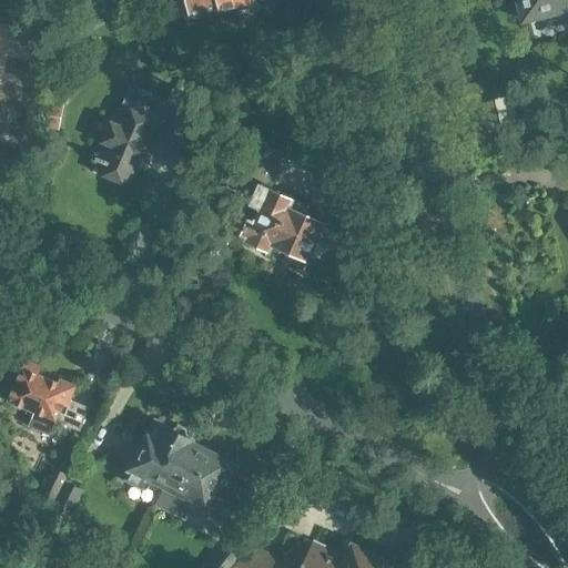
[(186,0),(191,18),(260,0),(186,0)]
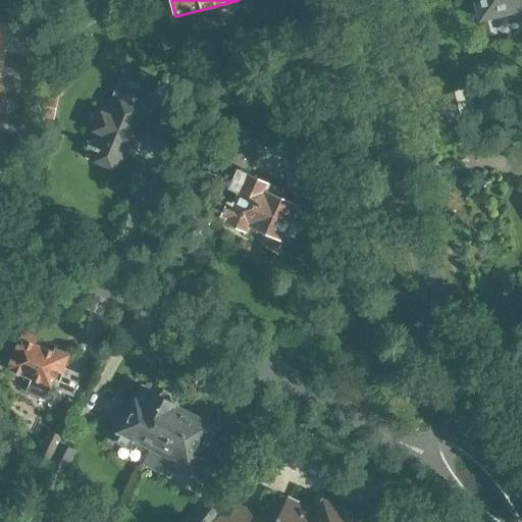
[(521,0),(477,0),(476,3),(477,9),(481,11),(482,17),(521,7),(521,0)]
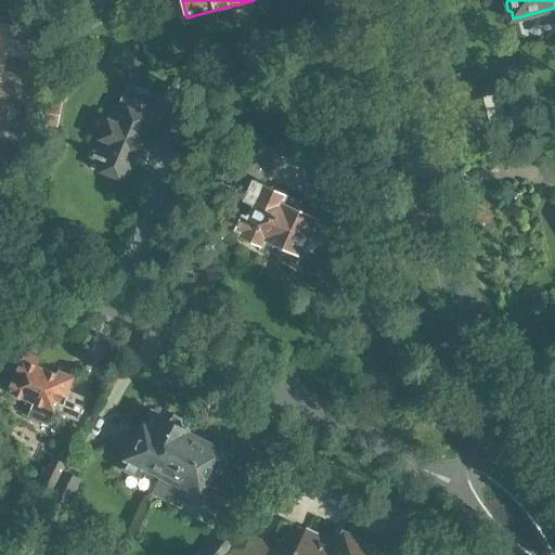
[(121,176),(119,180),(120,181),(123,177),(132,181),(150,138),(154,140),(155,139),(151,137),(156,123),(168,128),(167,131),(191,141),(202,117),(178,106),(183,94),(171,89),(164,105),(153,100),(154,98),(130,88),(123,107),(117,105),(111,120),(107,118),(106,119),(111,121),(97,153),(95,153),(93,156),(106,162),(107,158),(120,165),(116,175),(121,176)]
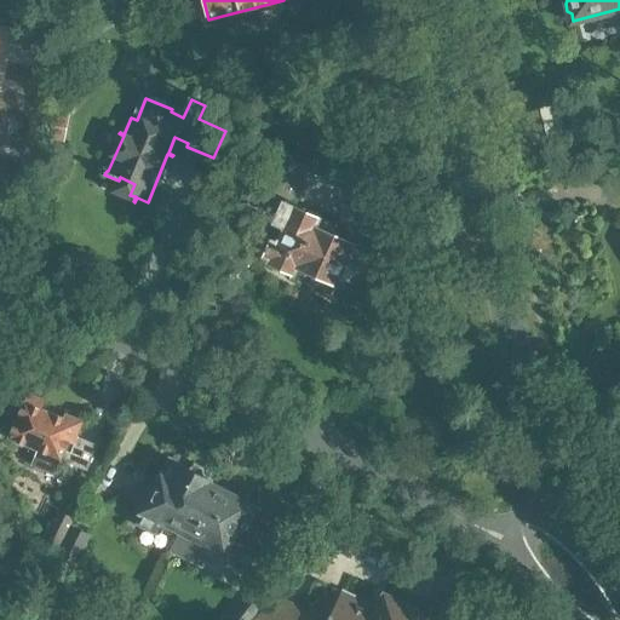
[(346,121),(337,98),(325,102),(334,126),(346,121)]
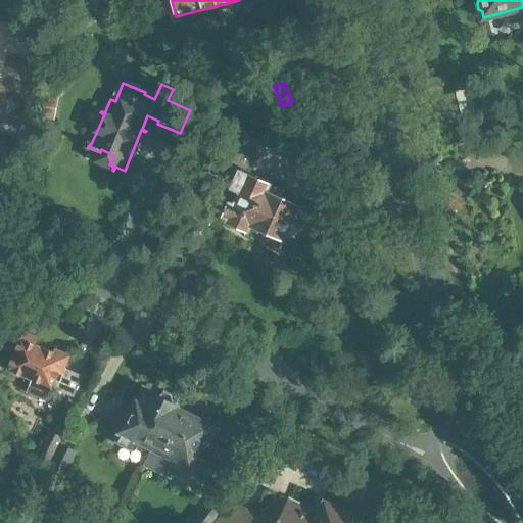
[(42,114),(45,96),(33,94),(30,112),(42,114)]
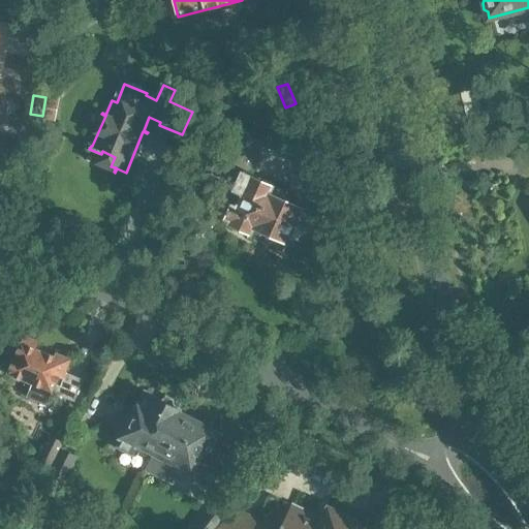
[(43,117),(54,119),(58,100),(57,100),(47,98),(43,117)]
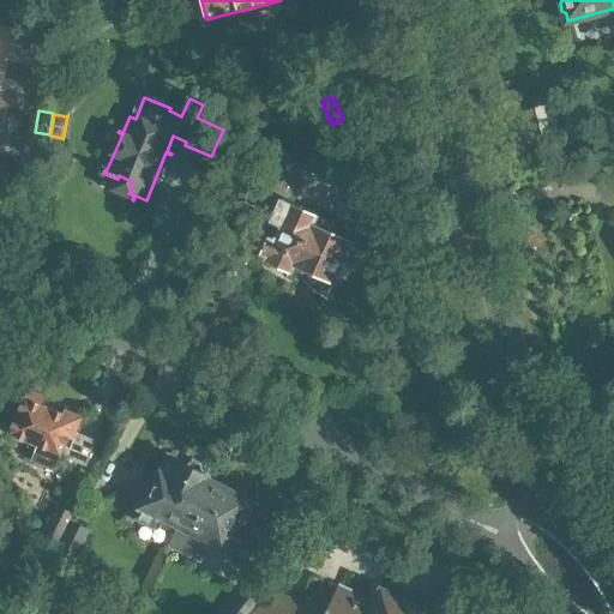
[(278,152),(264,185),(294,198),(308,166),(278,152)]
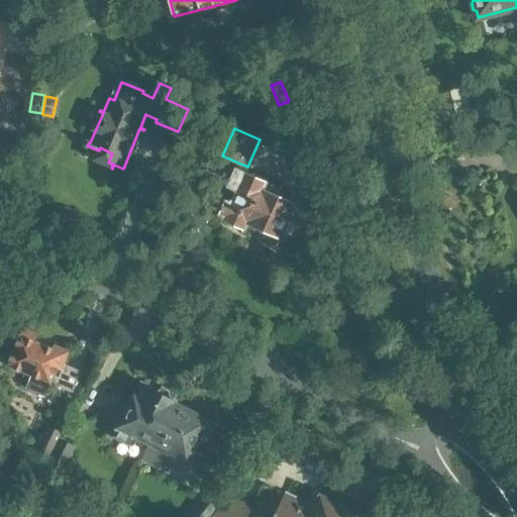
[(224,205),(222,209),(225,211),(223,214),(227,216),(226,219),(246,228),(249,222),(282,236),(283,232),(288,235),(292,233),(295,226),(294,222),(290,220),(297,205),(277,196),(280,189),(238,170),(230,186),(239,190),(232,204),(228,202),(226,206),(224,205)]
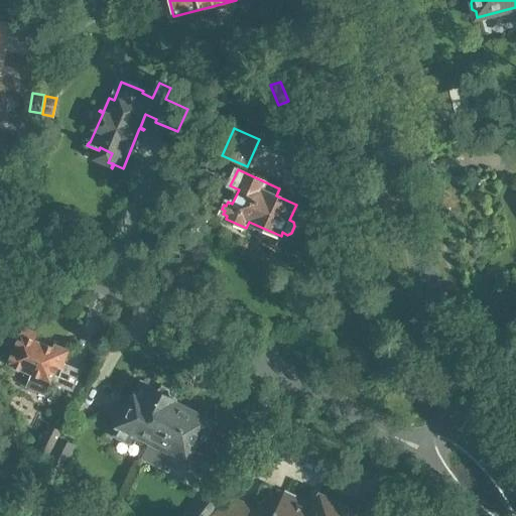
[(82,370),(66,363),(59,361),(63,353),(35,341),(39,333),(24,327),(8,364),(15,367),(16,369),(20,371),(23,370),(32,374),(26,386),(45,394),(50,383),(73,393),(82,370)]
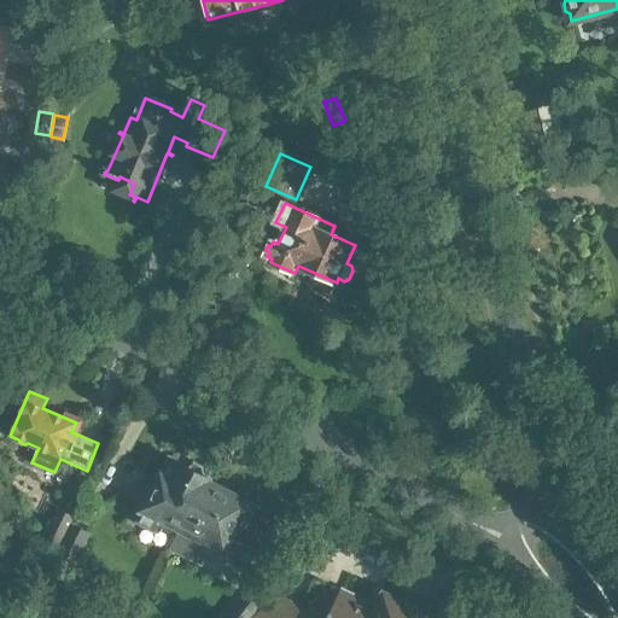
[(182,531),(208,481),(209,478),(204,476),(204,474),(203,473),(202,467),(194,464),(190,466),(188,466),(187,466),(172,458),(163,473),(162,472),(133,526),(152,537),(161,520),(182,531)]
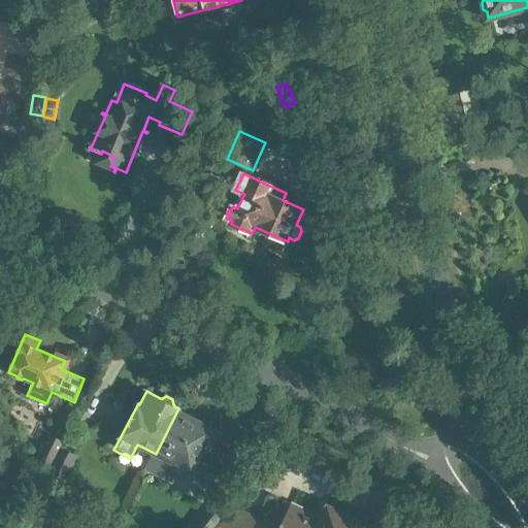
[(218,454),(209,451),(219,433),(211,429),(212,424),(204,420),(201,423),(177,410),(156,454),(191,471),(204,479),(218,454)]
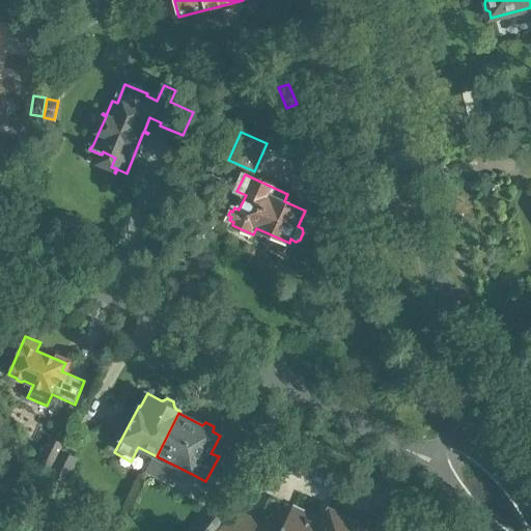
[(51,437),(37,465),(50,472),(64,444),(51,437)]
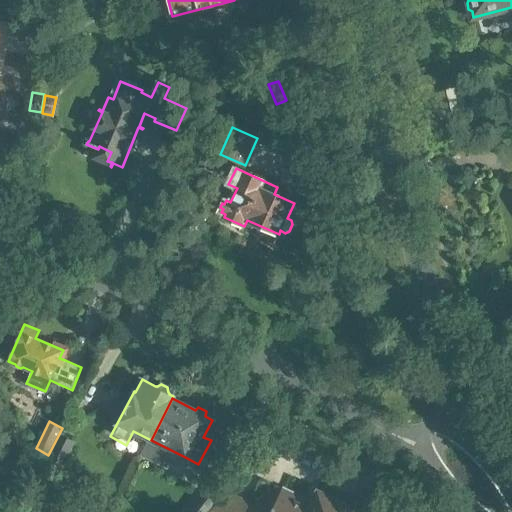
[(74,446),(59,437),(45,464),(61,473),(74,446)]
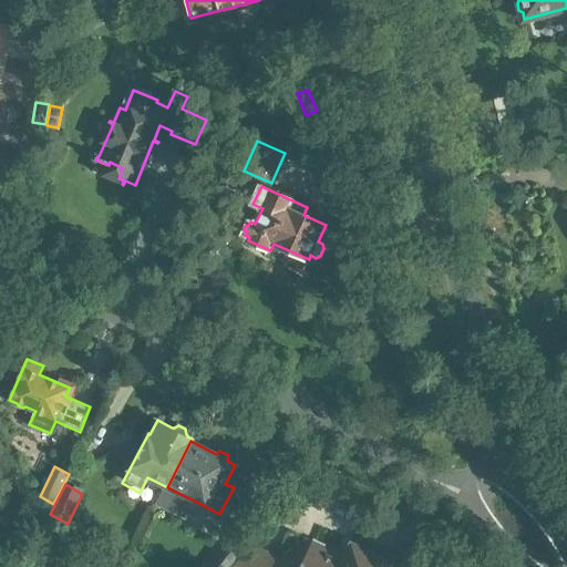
[(395,566),(397,566),(353,546),(347,559),(313,544),(305,563),(302,562),(301,565),(302,566),(301,566),(395,566)]
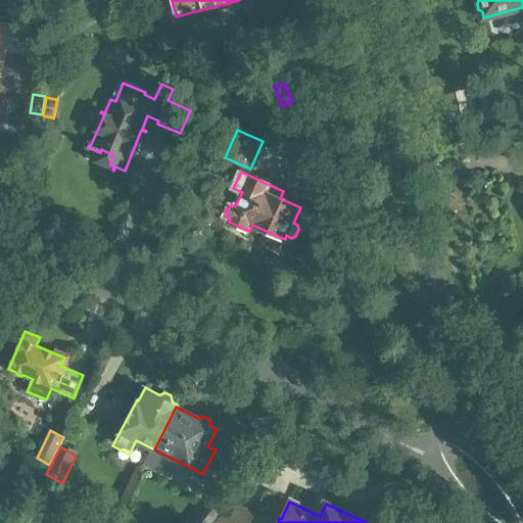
[(214,522),(220,514),(205,504),(191,522),(214,522)]
